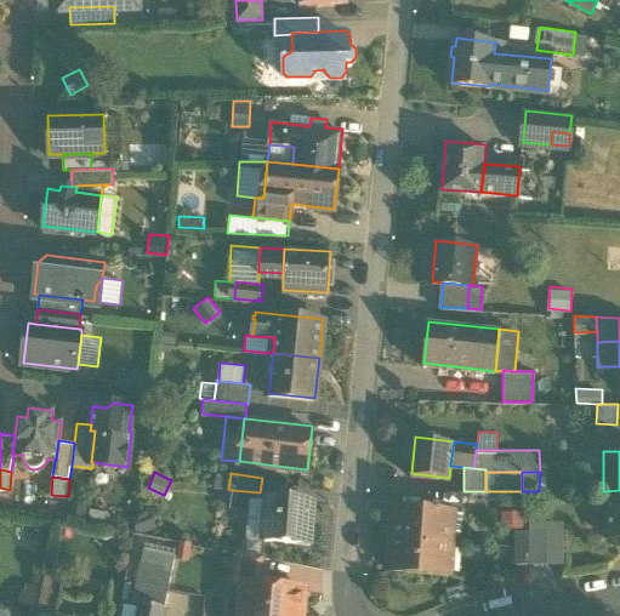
[(262,478),(260,492),(260,496),(267,497),(267,496),(285,497),(288,482),(262,478)]
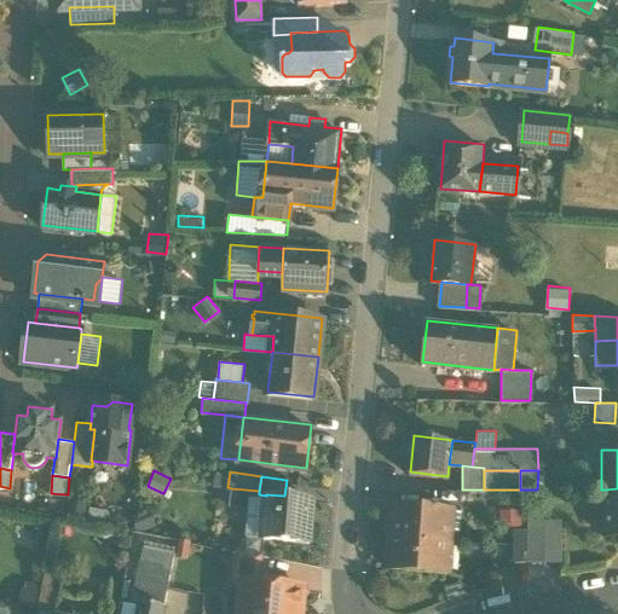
[(253,505),(259,494),(259,491),(232,488),(230,503),(248,505),(253,505)]
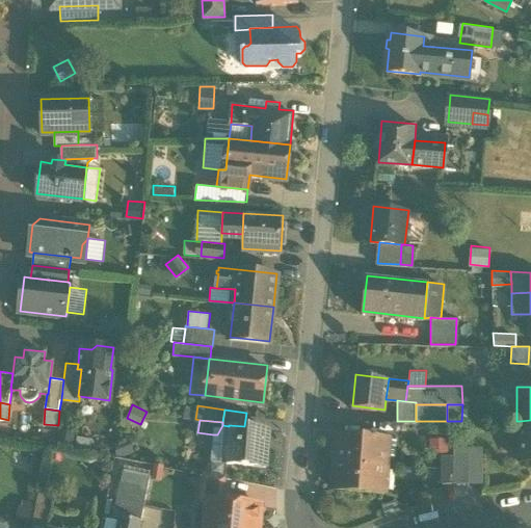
[(530,420),(520,421),(520,459),(530,458),(530,420)]
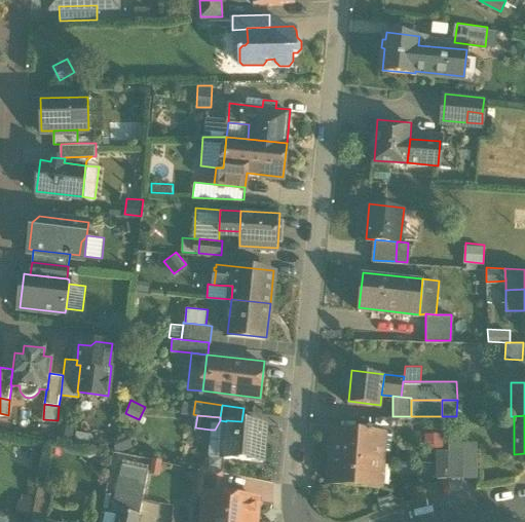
[(380,434),(391,435),(394,416),(392,416),(360,416),(359,430),(380,432),(380,434)]
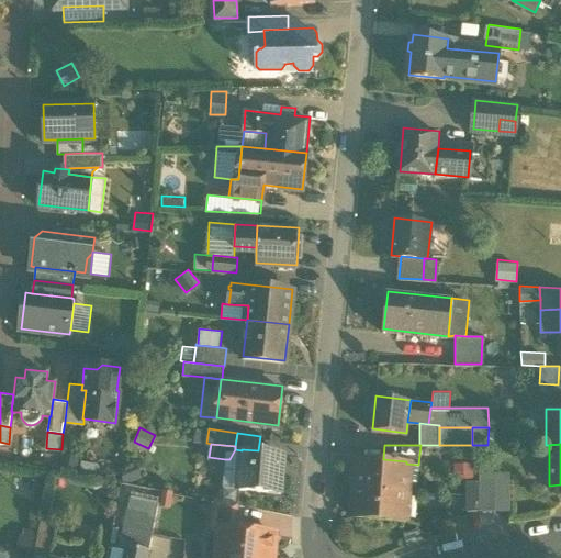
[(223,487),(238,488),(242,450),(235,449),(229,459),(225,459),(223,487)]
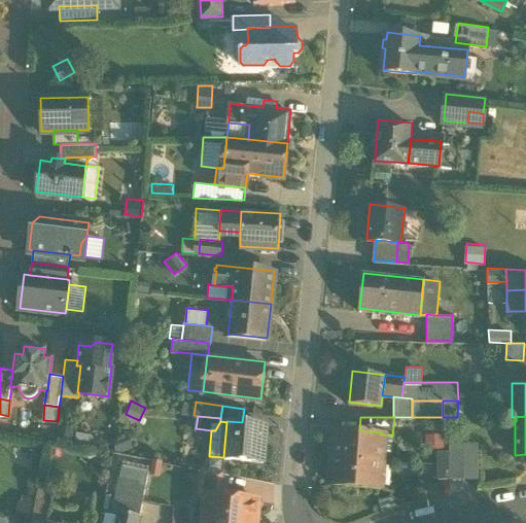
[(223,457),(264,460),(265,440),(263,440),(265,426),(267,426),(267,424),(242,422),(226,421),(226,422),(223,457)]
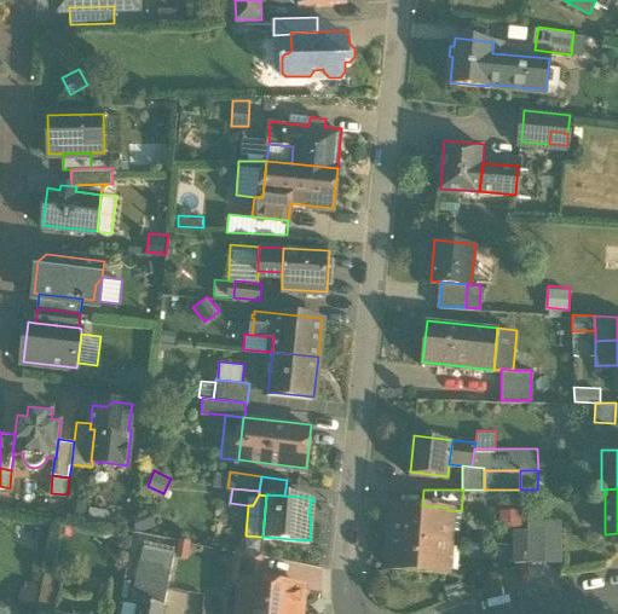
[(87,500),(68,497),(65,516),(85,520),(87,500)]
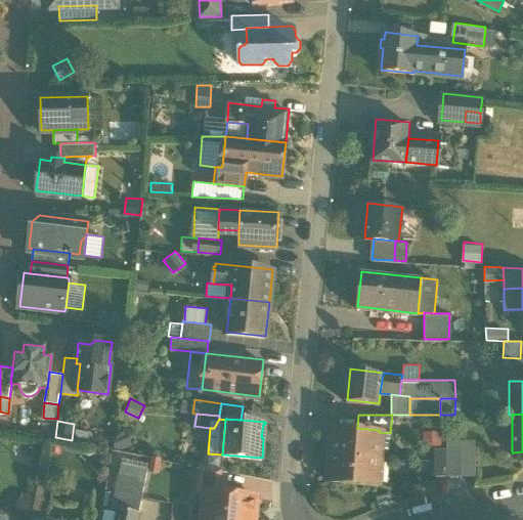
[(332,451),(332,453),(377,457),(379,432),(379,430),(357,428),(334,427),(333,441),(336,442),(335,452),(332,451)]
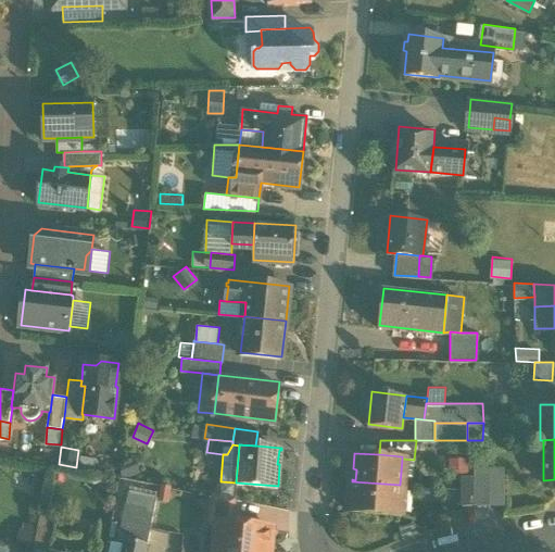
[(99,459),(82,455),(79,467),(96,471),(99,459)]
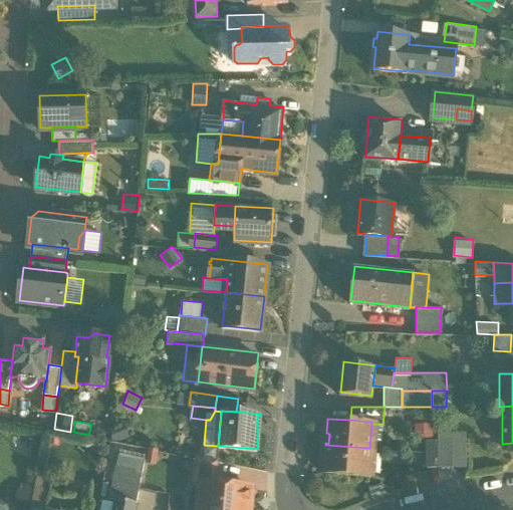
[(416,423),(417,436),(433,436),(432,422),(416,423)]
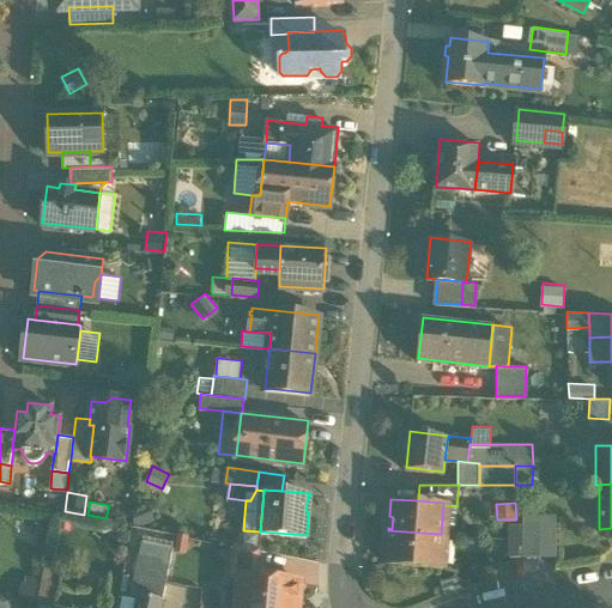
[(150,505),(134,512),(132,523),(143,526),(156,520),(150,505)]
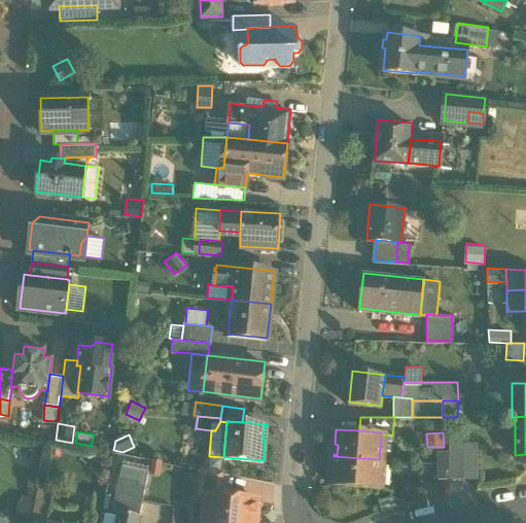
[(449,442),(449,450),(463,450),(464,478),(477,477),(477,443),(449,442)]
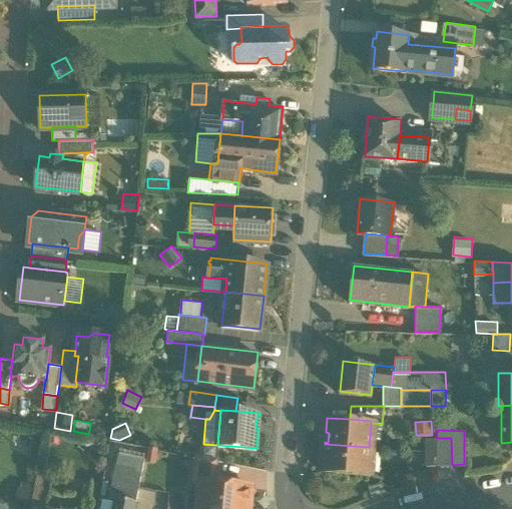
[(425,465),(437,465),(437,438),(425,438),(425,451),(425,465)]
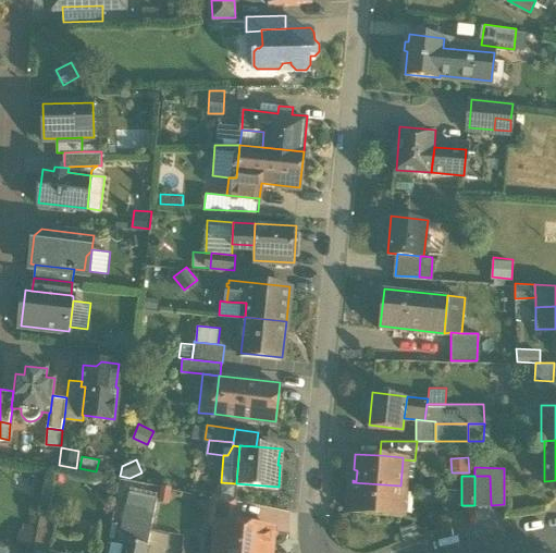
[(490,476),(474,476),(474,505),(491,505),(490,476)]
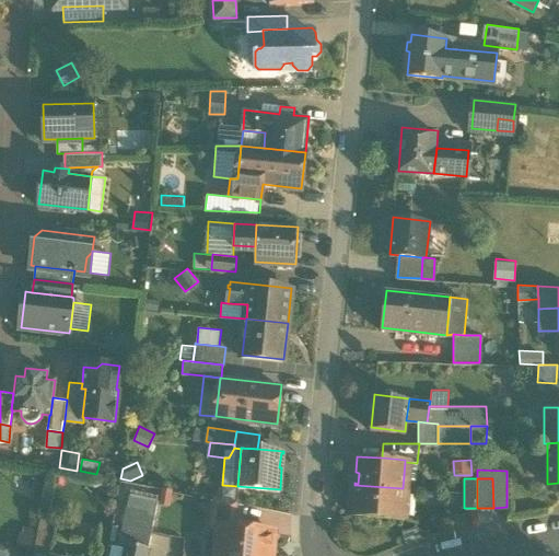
[(400,517),(403,488),(354,485),(354,487),(358,487),(357,497),(353,497),(352,513),(400,517)]
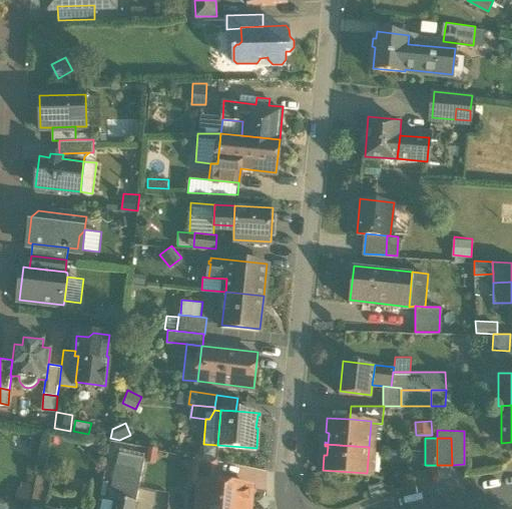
[(158,447),(148,446),(145,462),(155,464),(158,447)]
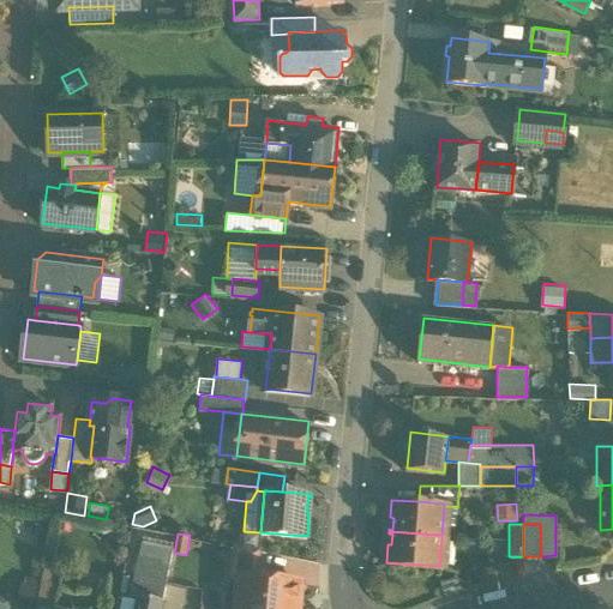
[(144,541),(136,577),(167,583),(174,547),(144,541)]
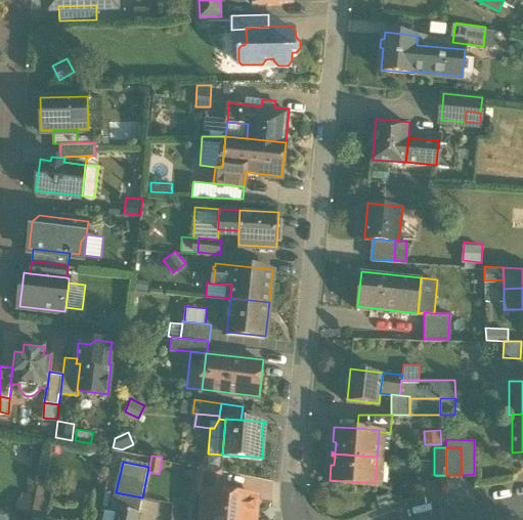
[(204,491),(220,493),(222,469),(200,465),(195,491),(204,492),(204,491)]
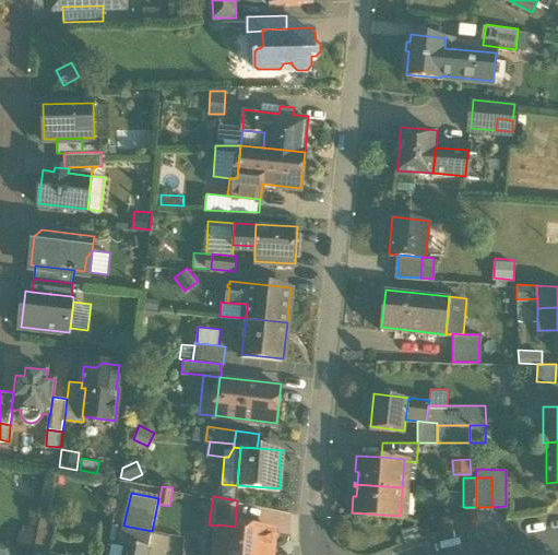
[(36,532),(55,536),(58,519),(39,516),(37,528),(36,532)]
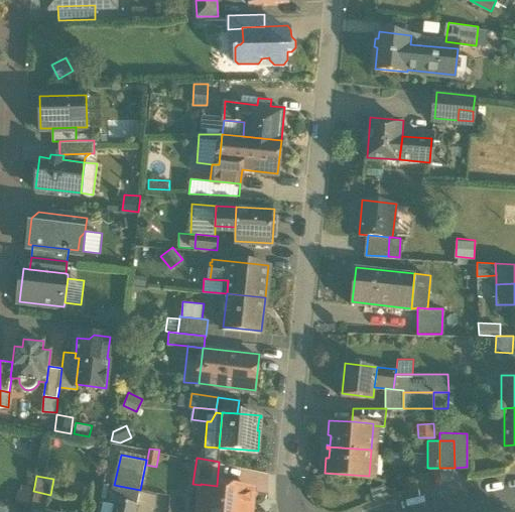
[(14,504),(29,507),(33,491),(34,487),(21,484),(20,490),(18,489),(14,504)]
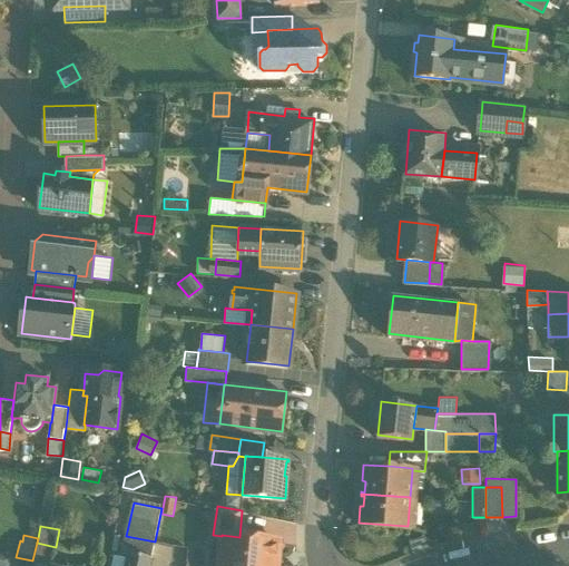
[(278,565),(281,540),(239,537),(222,535),(222,536),(218,565),(278,565)]
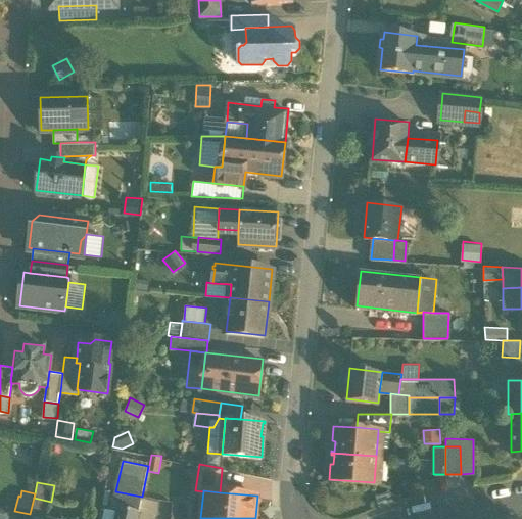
[(139,512),(142,497),(115,491),(112,508),(119,510),(120,508),(139,512)]
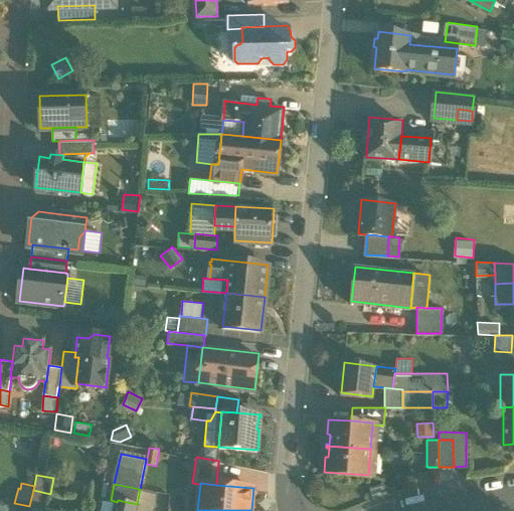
[(28,510),(45,510),(50,494),(33,490),(29,506),(28,510)]
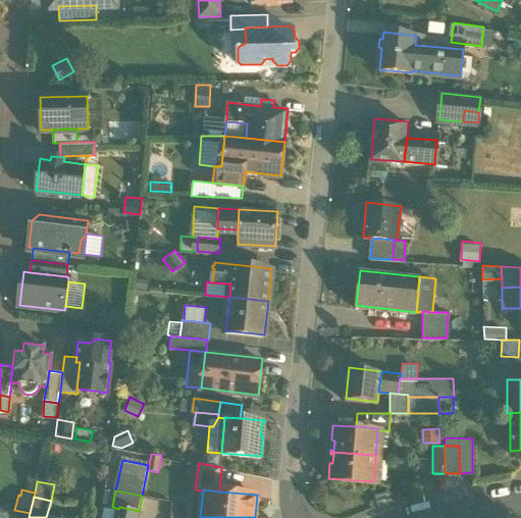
[(102,517),(116,517),(118,509),(112,507),(105,506),(102,517)]
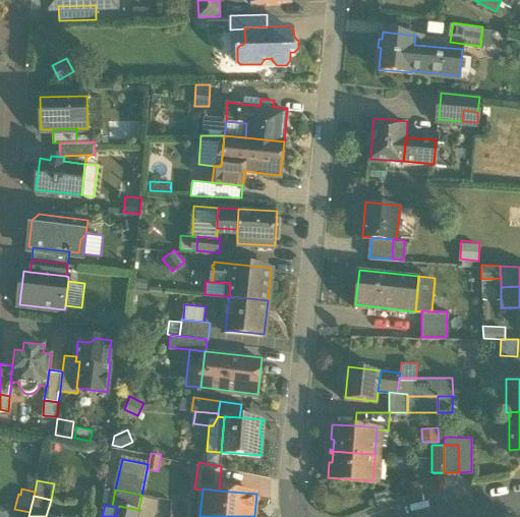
[(118,508),(116,516),(136,516),(138,510),(119,506),(118,508)]
